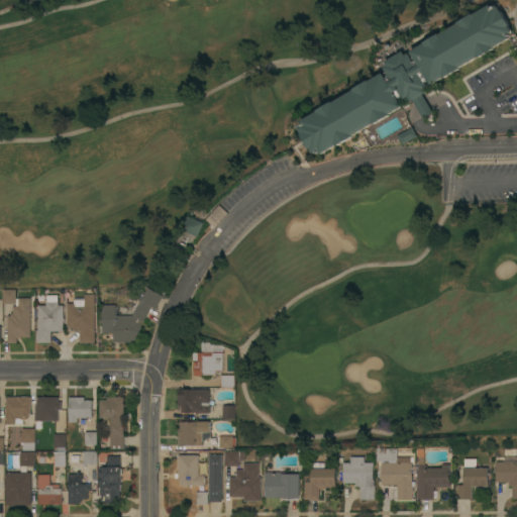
[(315,152),(314,152),(312,148),(310,146),(306,149),(302,141),(306,139),(303,133),(299,126),(301,125),(302,120),(319,110),(334,101),(334,102),(355,89),(371,80),(386,71),(386,70),(384,67),(388,65),(385,61),(402,50),(403,52),(403,50),(405,54),(408,53),(408,54),(409,53),(414,61),(416,59),(411,50),(489,4),(497,4),(497,5),(498,5),(501,11),(502,10),(511,25),(510,25),(511,27),(512,29),(513,31),(510,33),(510,34),(510,35),(509,36),(510,38),(495,47),(495,48),(480,58),(480,57),(460,68),(460,69),(446,78),(445,77),(431,85),(431,84),(427,83),(427,84),(429,86),(427,88),(426,91),(427,93),(424,95),(434,113),(425,118),(414,100),(407,105),(402,97),(400,98),(404,106),(391,114),(391,115),(376,124),(376,123),(354,136),(339,145),(339,144),(323,154),(322,153),(321,153),(317,152),(316,153),(315,152)]
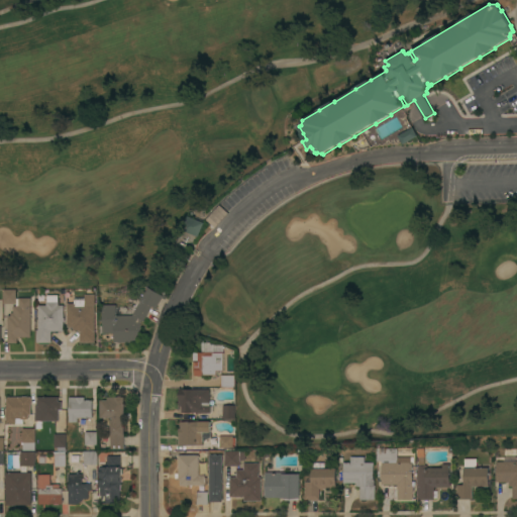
[(404,144),(399,135),(413,127),(418,136),(404,144)]
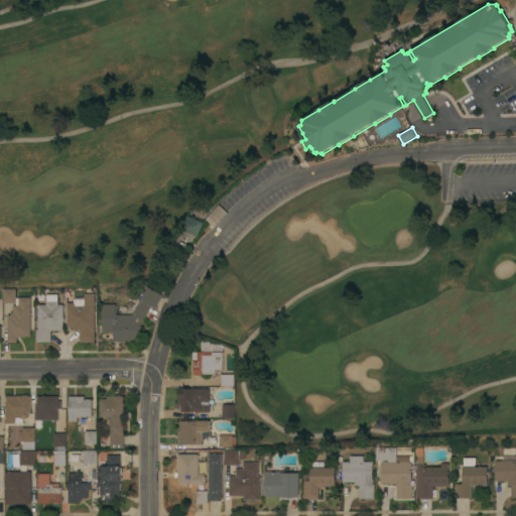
[(204,222),(198,236),(181,229),(187,215),(204,222)]
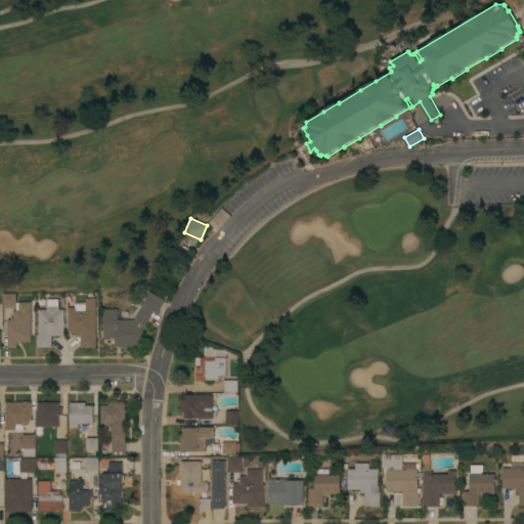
[(146,325),(142,325),(142,347),(116,347),(116,338),(101,338),(102,330),(104,330),(104,309),(118,309),(118,319),(134,319),(142,304),(138,302),(145,289),(166,300),(158,313),(154,311),(146,323),(146,325)]
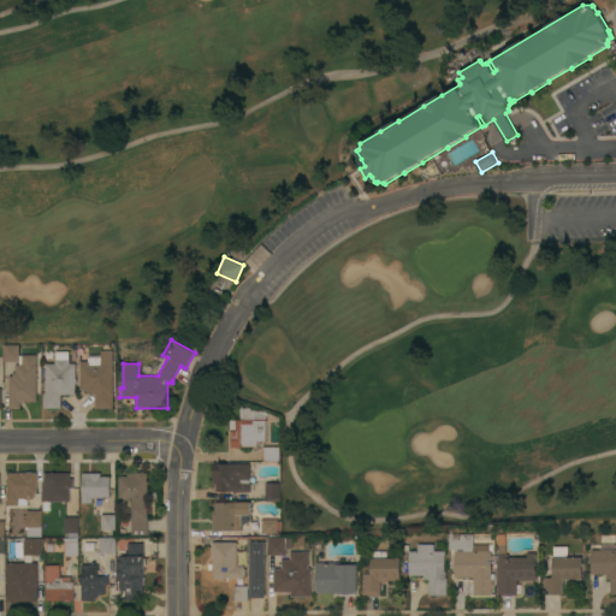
[(37,402),(22,402),(22,409),(10,409),(10,375),(12,375),(12,373),(16,373),(16,365),(19,365),(19,362),(4,362),(4,345),(19,345),(19,355),(37,355),(37,402)]
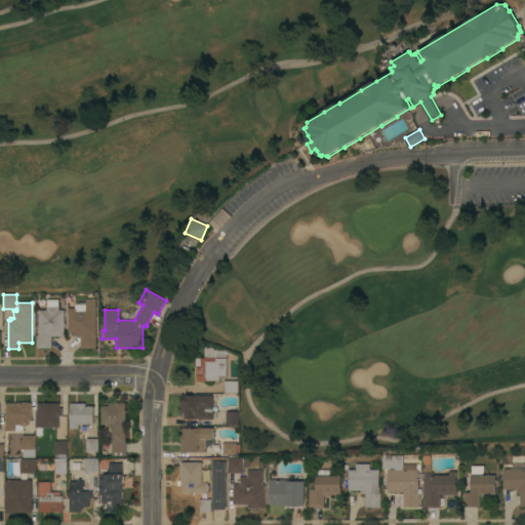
[(69,308),(76,308),(75,305),(86,305),(86,298),(96,298),(96,310),(96,348),(81,348),(81,335),(75,335),(75,332),(69,332),(69,308)]
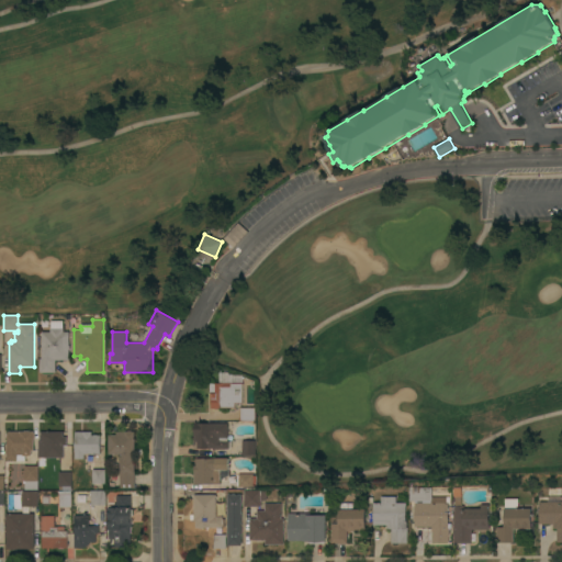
[(42,332),(51,332),(51,321),(64,321),(64,332),(69,332),(69,346),(70,346),(70,350),(69,350),(69,360),(56,360),(56,372),(40,373),(40,358),(42,358),(42,332)]
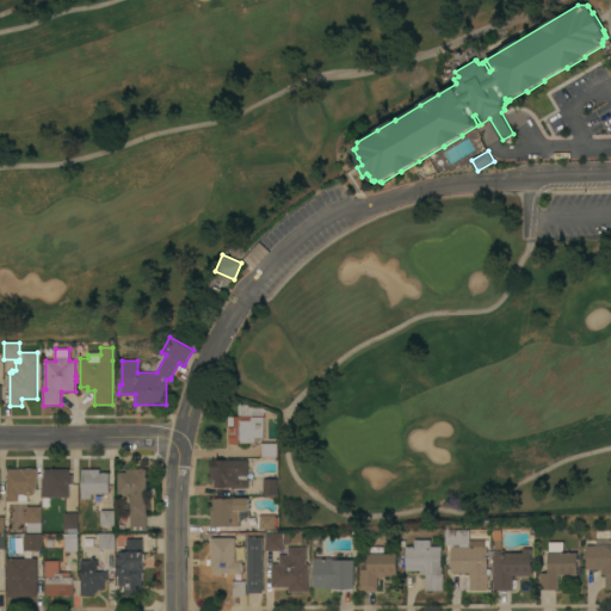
[(265,438),(257,438),(257,444),(229,444),(228,417),(252,417),(265,417),(265,438)]
